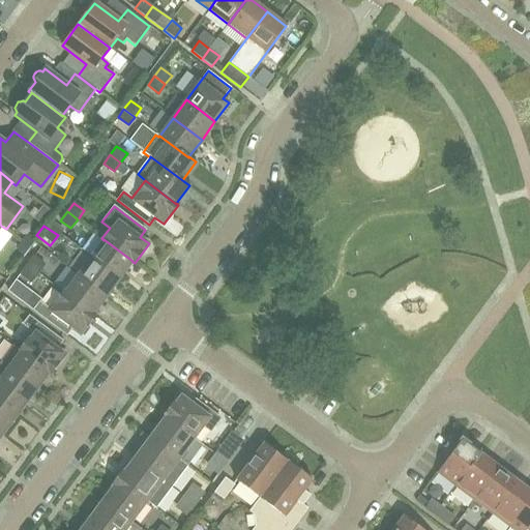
[(31,247),(37,239),(32,236),(27,236),(23,242),(31,247)]
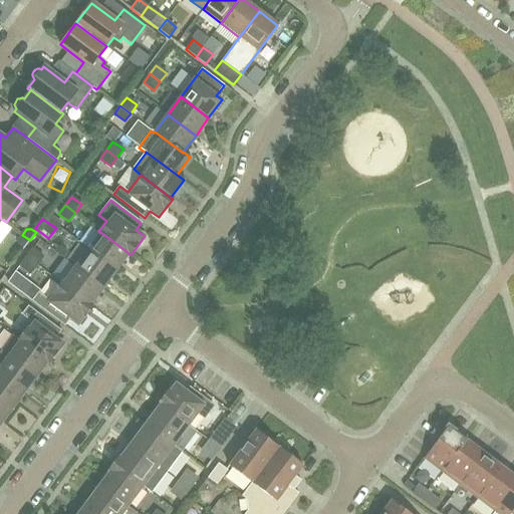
[(115,270),(127,255),(129,254),(129,253),(100,232),(100,233),(87,249),(115,270)]
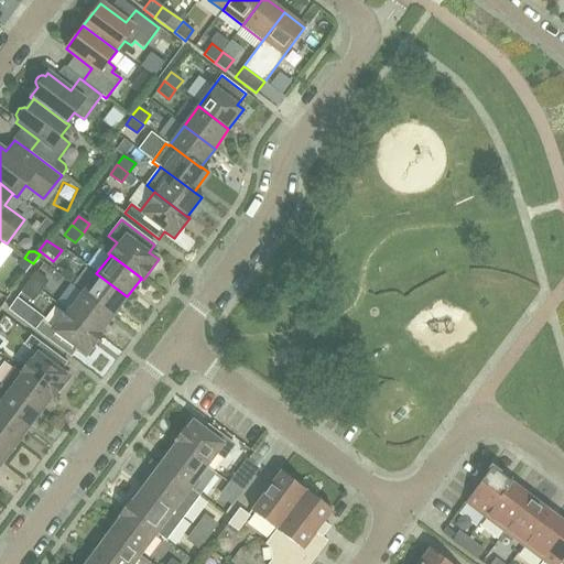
[(26,272),(33,263),(24,258),(20,263),(21,269),(26,272)]
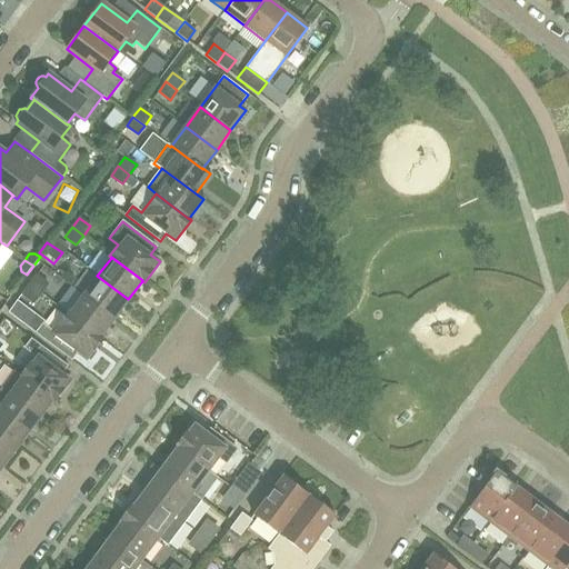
[(29,285),(40,293),(47,283),(36,276),(29,285)]
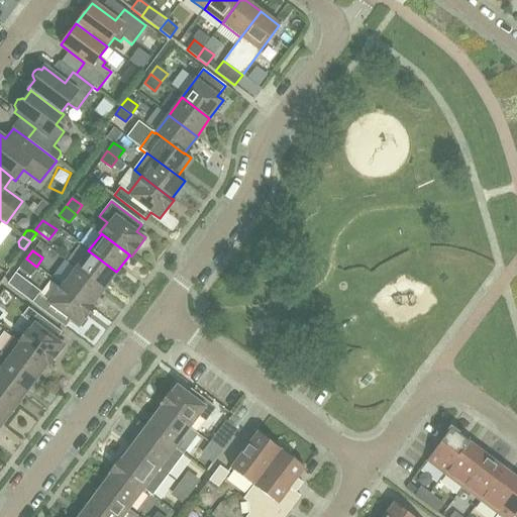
[(103,290),(116,272),(88,250),(75,269),(103,290)]
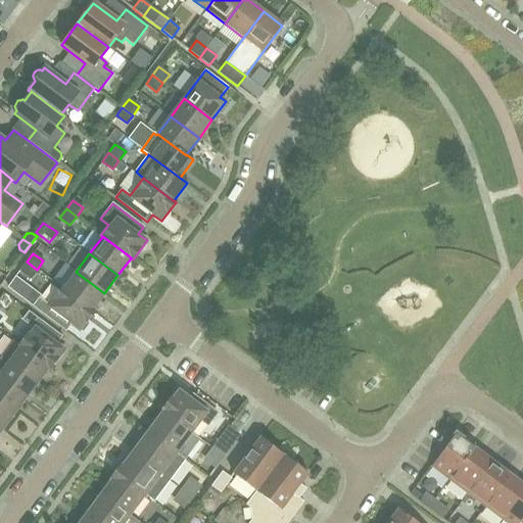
[(37,270),(27,262),(19,270),(31,278),(37,270)]
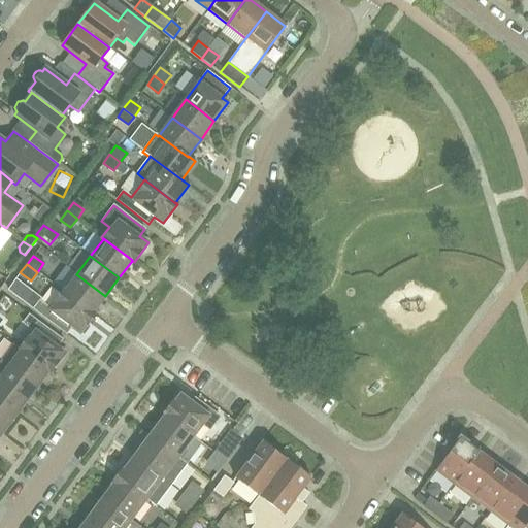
[(93,312),(105,296),(76,274),(64,291),(63,292),(92,314),(93,312)]
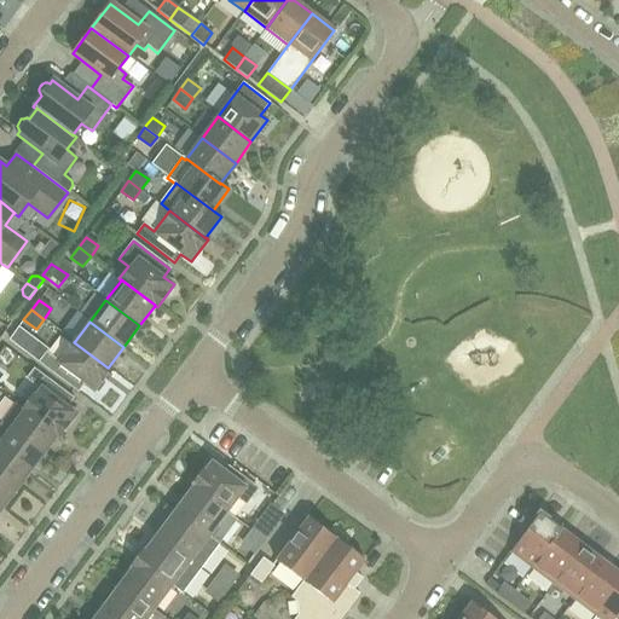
[(94,391),(111,369),(109,366),(108,368),(74,342),(75,341),(73,340),(57,360),(46,353),(39,362),(77,391),(84,383),(94,391)]
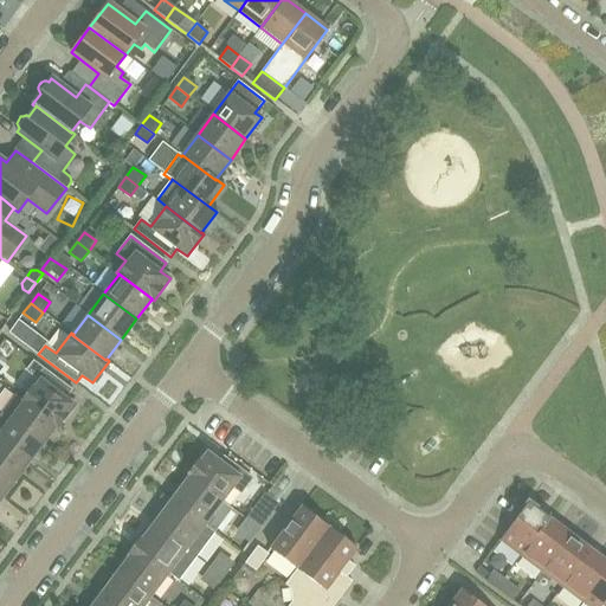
[(58,427),(75,405),(65,398),(71,389),(33,361),(26,371),(37,379),(21,398),(57,425),(57,426),(58,427)]
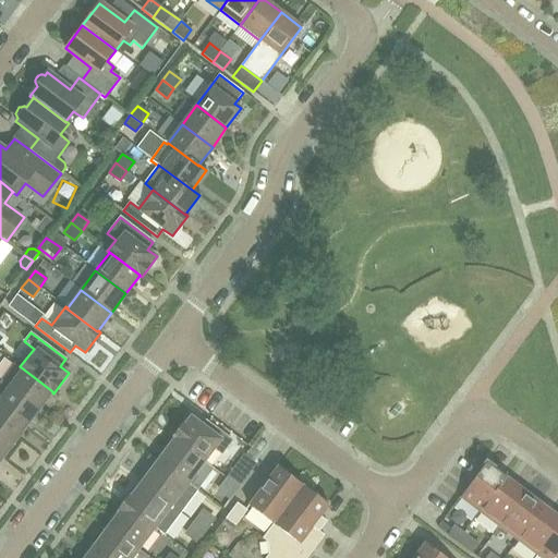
[(0,380),(38,410),(52,392),(52,391),(20,366),(13,362),(0,378),(0,380)]
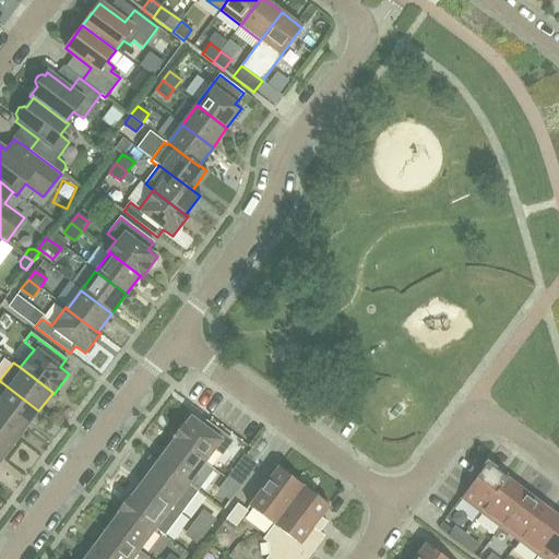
[(0,411),(24,429),(38,411),(0,381),(0,411)]
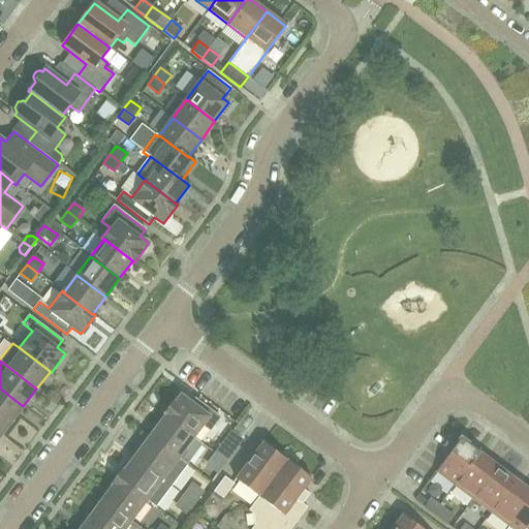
[(0,416),(9,425),(23,406),(0,389),(0,416)]
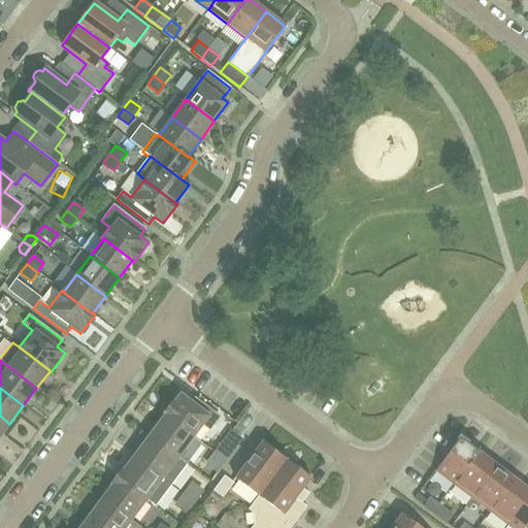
[(195,399),(192,402),(180,394),(178,396),(176,394),(162,414),(164,416),(164,415),(193,436),(202,424),(209,429),(219,417),(195,399)]
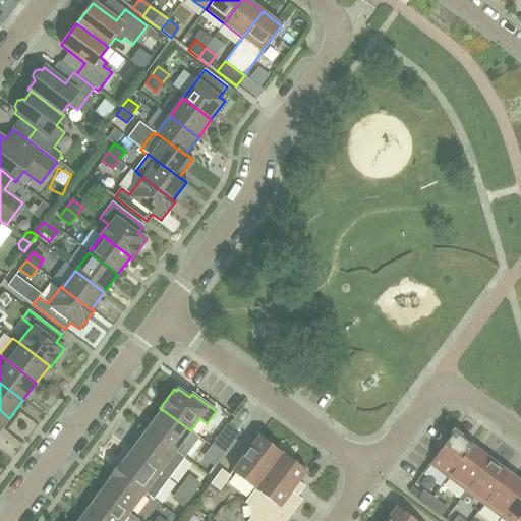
[(198,437),(190,430),(162,409),(162,410),(147,429),(183,457),(198,437)]
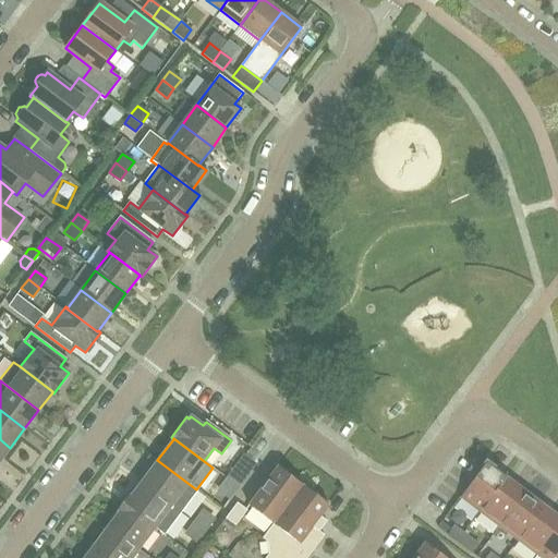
[(0,460),(10,448),(0,439),(0,460)]
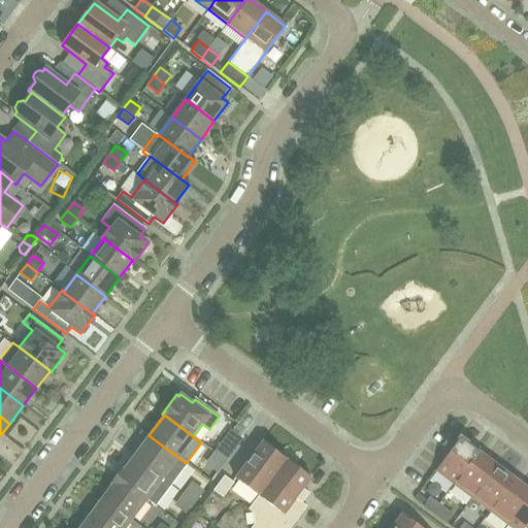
[(230,431),(215,453),(225,460),(241,439),(230,431)]
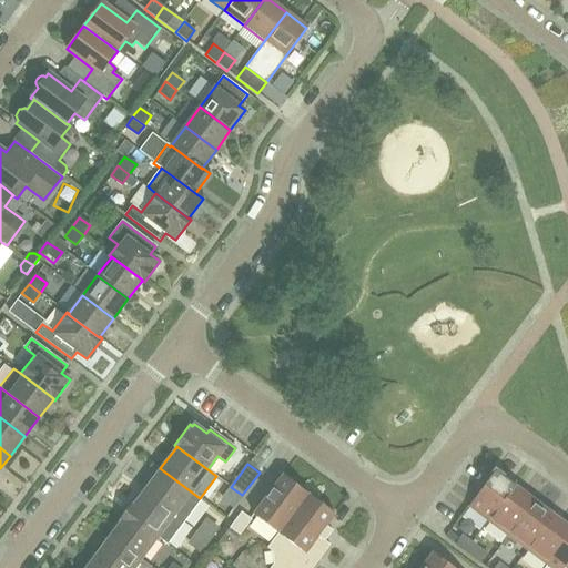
[(200,498),(160,468),(143,490),(183,521),(200,498)]
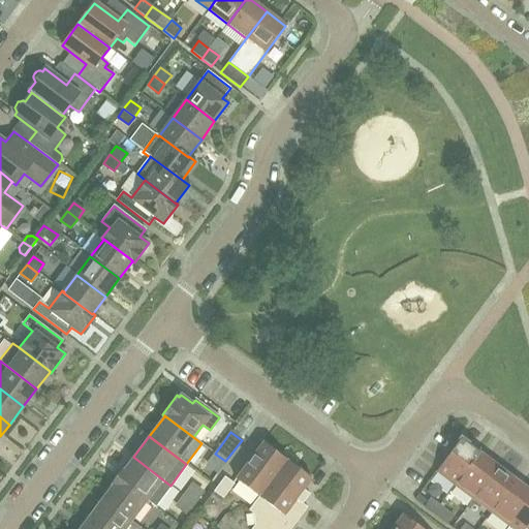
[(455,486),(479,453),(461,439),(436,471),(455,486)]
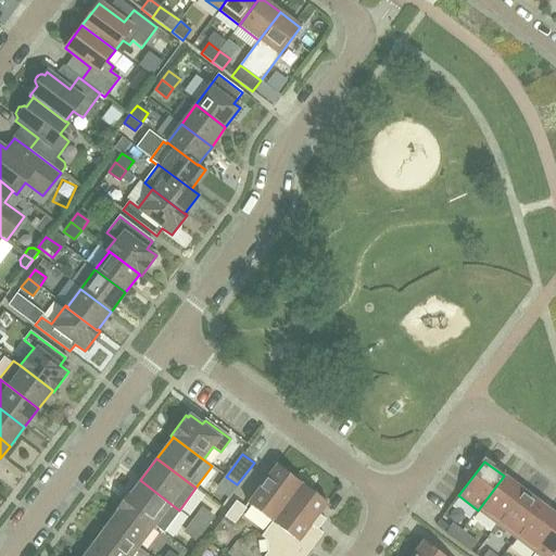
[(305,555),(323,533),(317,530),(325,519),(319,515),(328,503),(277,465),(248,504),(272,522),(262,536),(266,540),(267,552),(264,555),(305,555)]
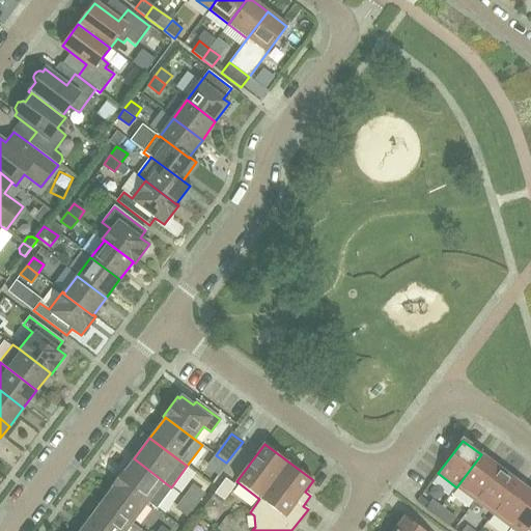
[(474,501),(499,468),(481,454),(456,487),(474,501)]
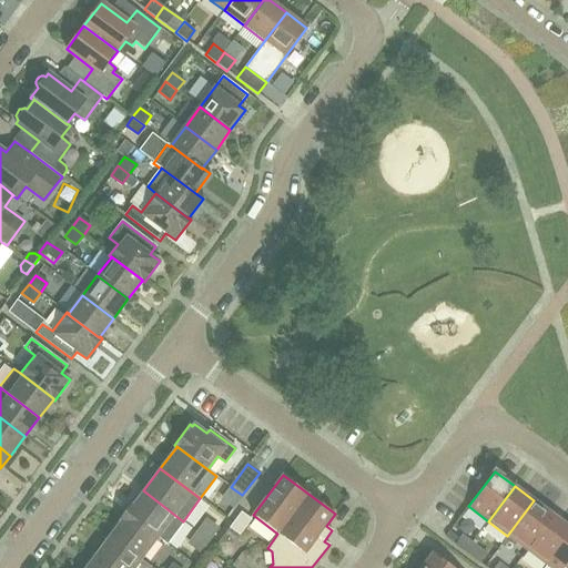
[(235,505),(242,495),(231,487),(224,496),(235,505)]
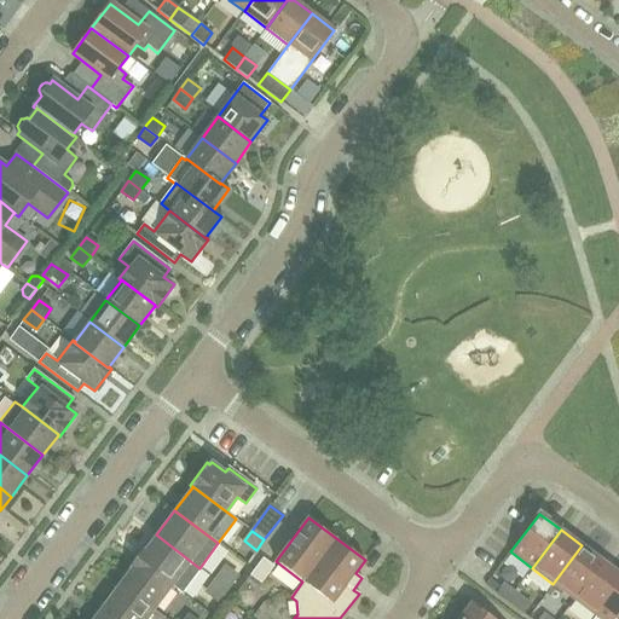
[(200,568),(156,534),(152,539),(150,538),(136,557),(172,585),(181,591),(200,568)]
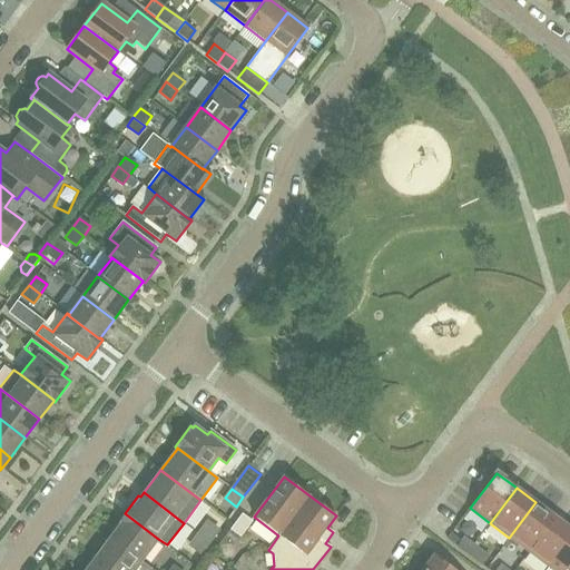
[(529,551),(554,517),(536,502),(509,538),(529,551)]
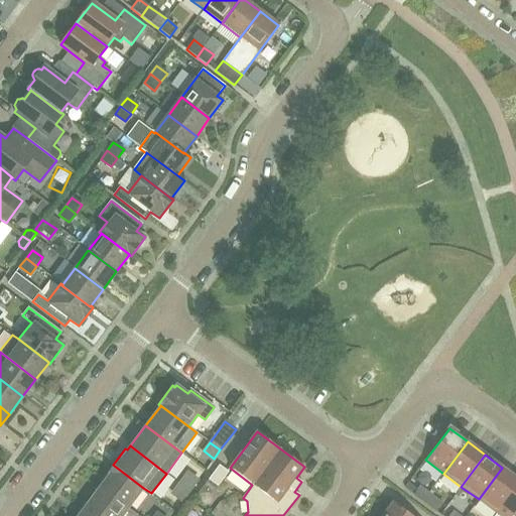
[(128,508),(143,488),(113,465),(101,481),(103,483),(100,487),(128,508)]
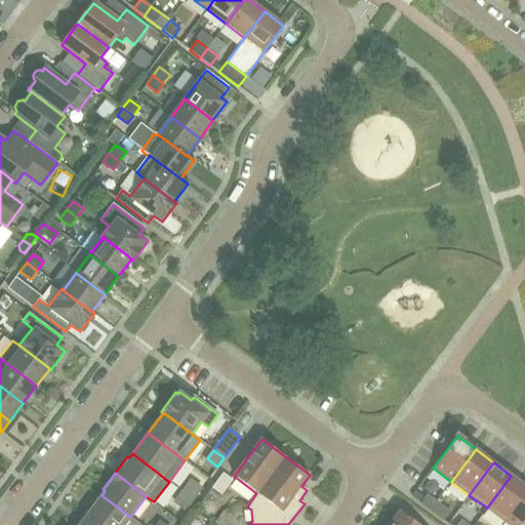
[(233,480),(223,473),(211,488),(221,495),(233,480)]
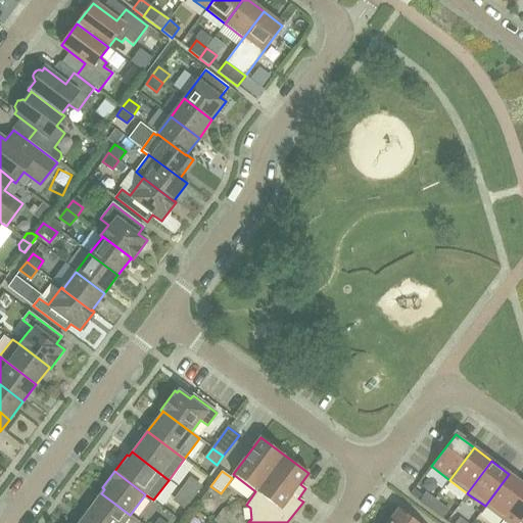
[(503,519),(522,491),(522,484),(509,474),(485,506),(503,519)]
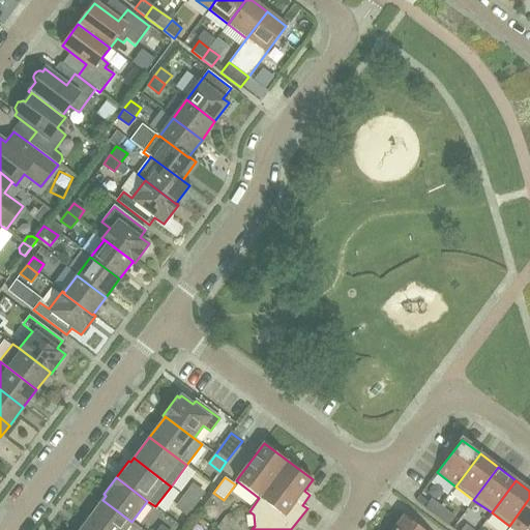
[(183,495),(195,504),(204,492),(193,483),(183,495)]
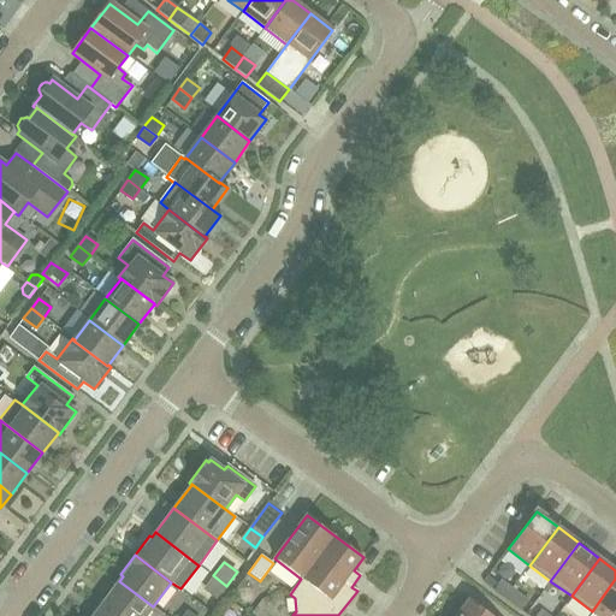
[(226,586),(213,575),(203,590),(217,599),(226,586)]
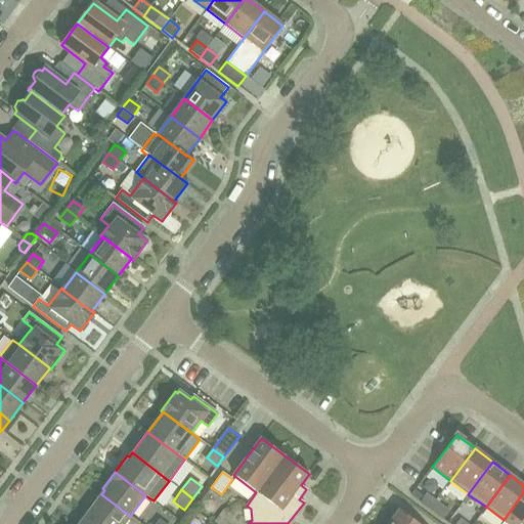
[(432,511),(438,501),(426,492),(420,501),(432,511)]
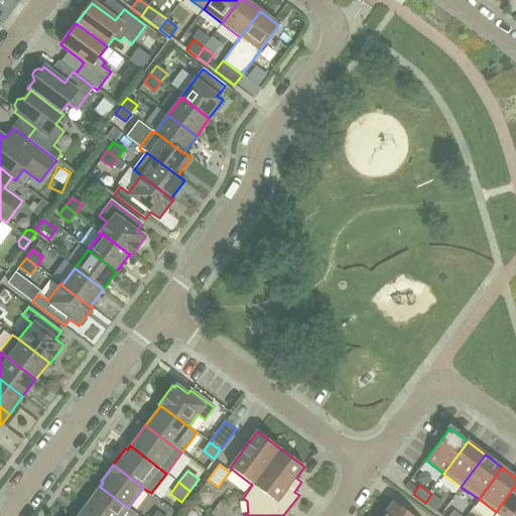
[(500,515),(515,515),(515,485),(496,512),(500,515)]
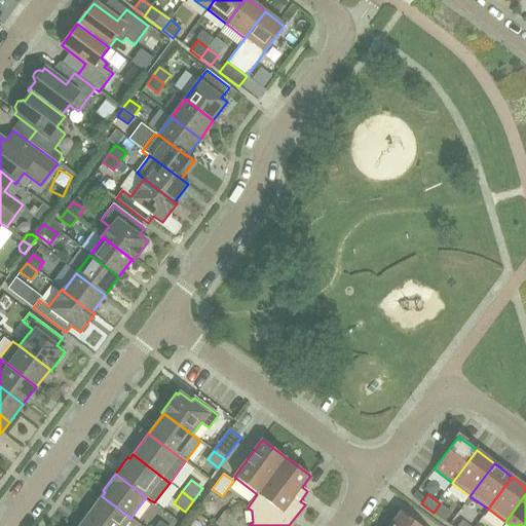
[(137,525),(139,524),(130,518),(102,496),(86,517),(98,525),(137,525)]
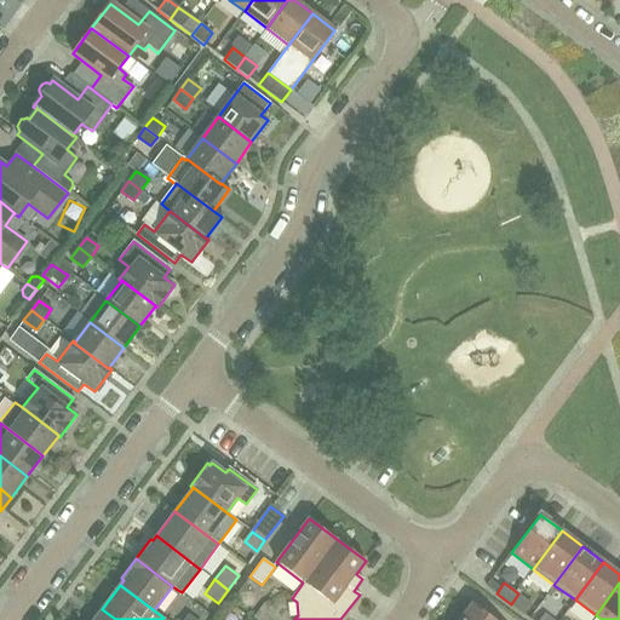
[(518,593),(511,604),(523,614),(532,603),(518,593)]
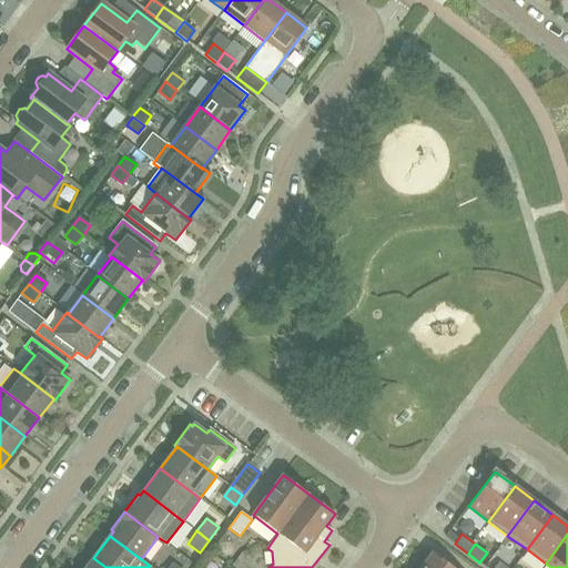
[(453,567),(433,553),(419,567),(453,567)]
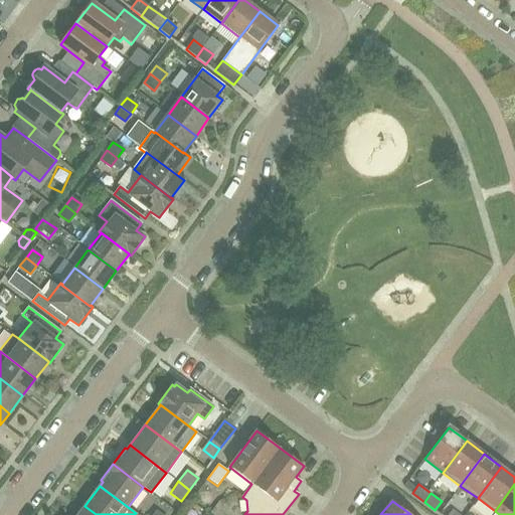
[(96,514),(84,506),(77,514),(96,514)]
